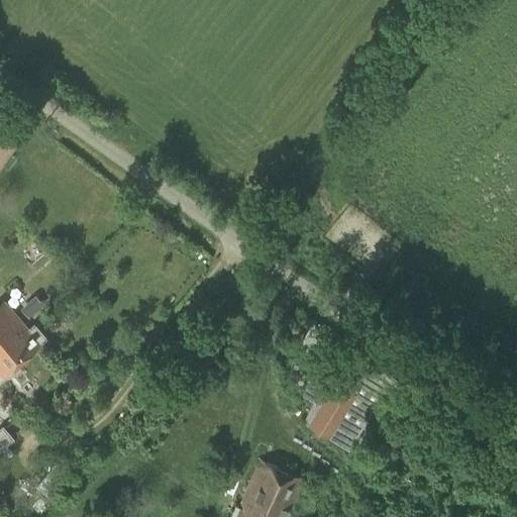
[(380,269),(400,241),(348,203),(323,236),(347,254),(351,248),(364,257),(360,263),(371,270),(375,265),(380,269)]
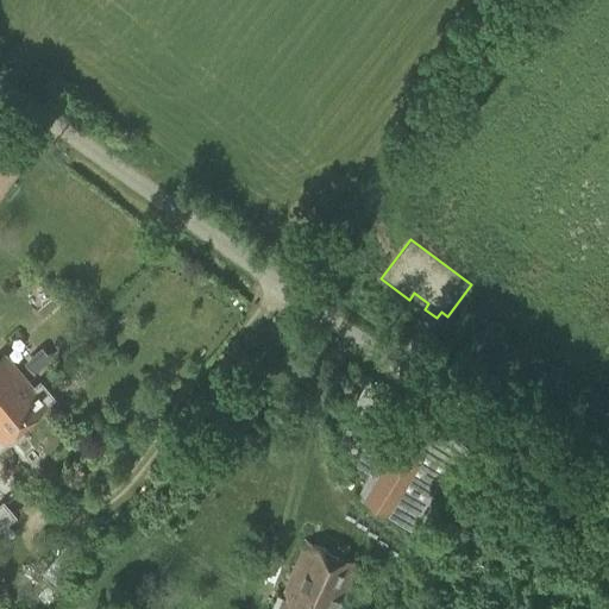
[(5,406),(30,383),(5,355),(0,358),(0,409),(5,414),(8,410),(5,406)]
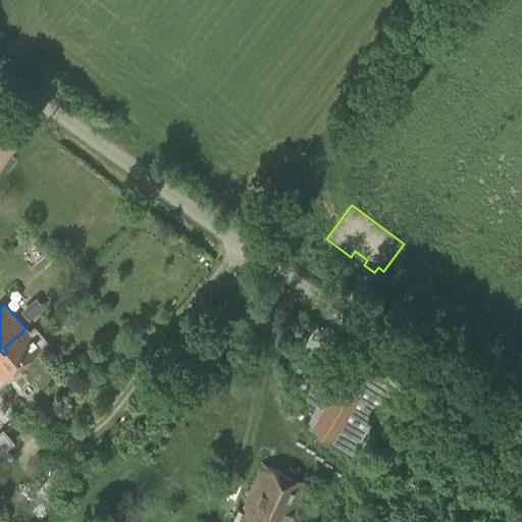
[(0,376),(3,379),(46,342),(35,328),(30,332),(25,328),(4,348),(7,352),(4,355),(0,351),(0,376)]
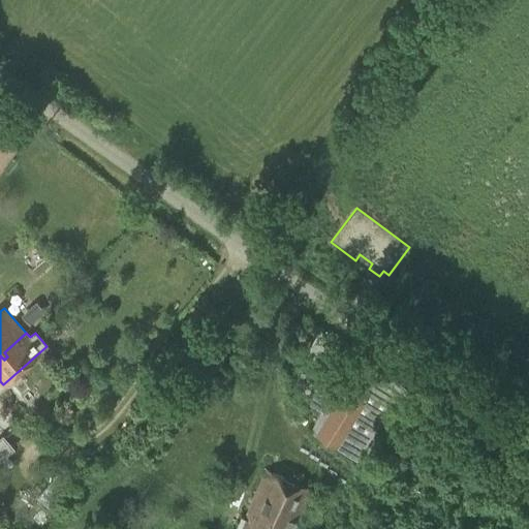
[(322,410),(310,430),(356,459),(364,447),(353,441),(383,393),(355,375),(331,415),(322,410)]
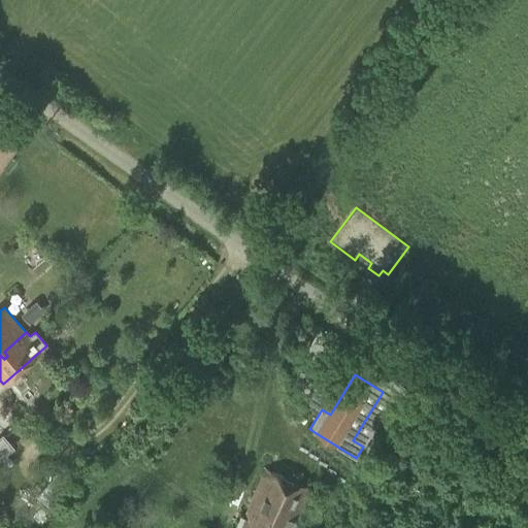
[(291,527),(308,487),(267,469),(241,527),(291,527)]
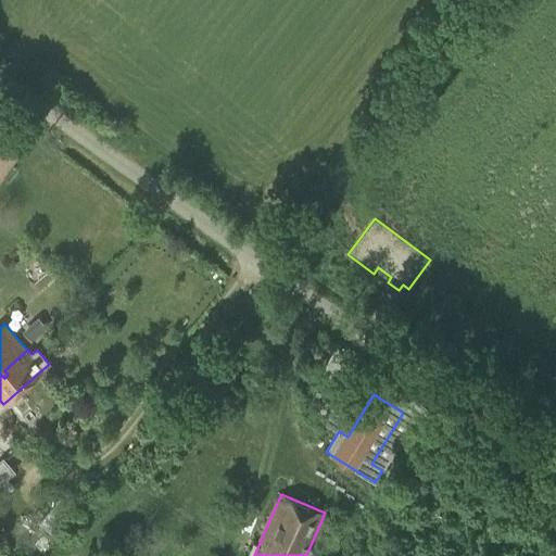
All buildings are outlined.
